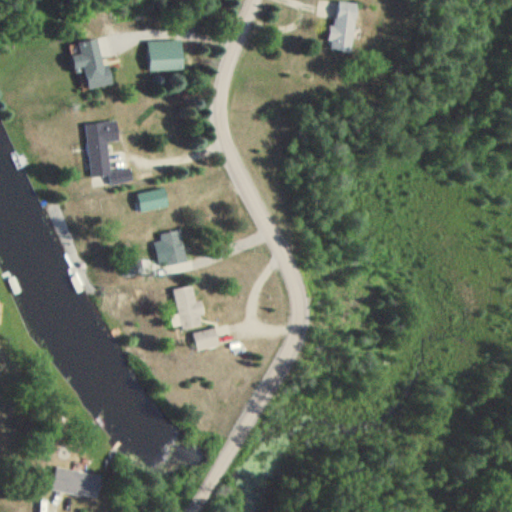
[(357,5),(335,2),(329,51),(351,53),(357,5)]
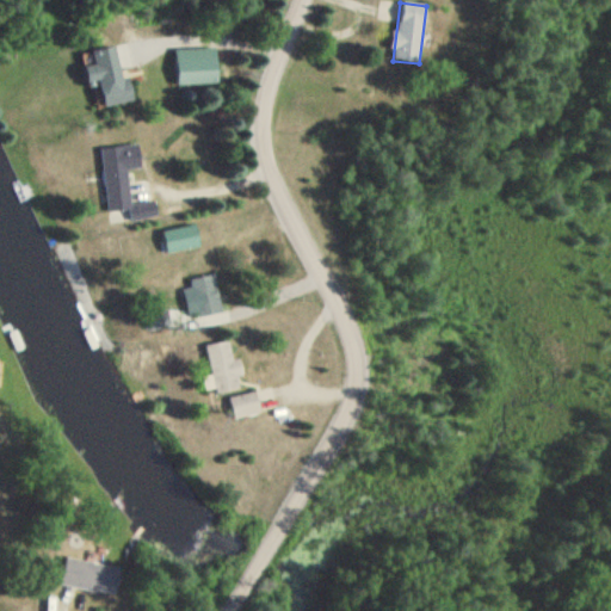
[(99,82),(103,106),(133,102),(129,80),(122,81),(116,48),(93,51),(94,66),(85,67),(87,84),(99,82)]
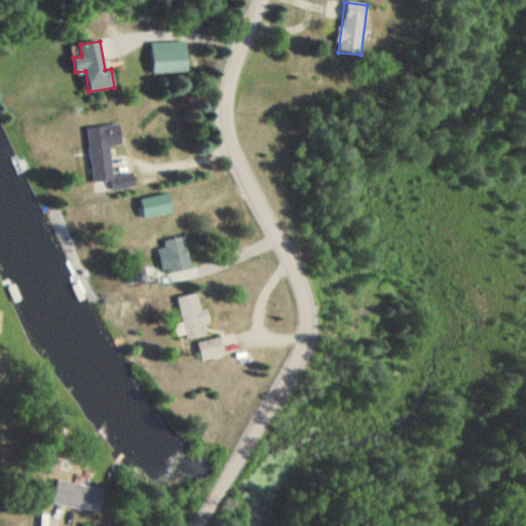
[(134,188),(133,176),(112,177),(110,146),(121,146),(119,125),(87,128),(91,191),(134,188)]
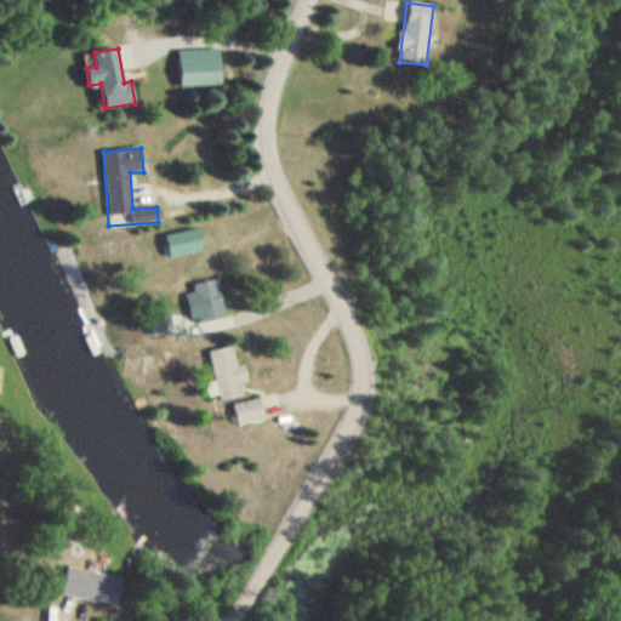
[(221,284),(198,283),(195,319),(220,320),(221,284)]
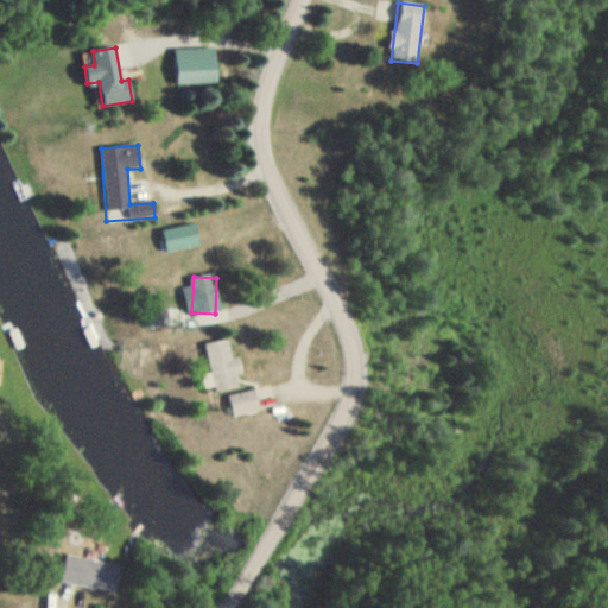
[(238,387),(236,374),(241,373),(239,355),(230,356),(229,341),(204,343),(208,391),(238,387)]
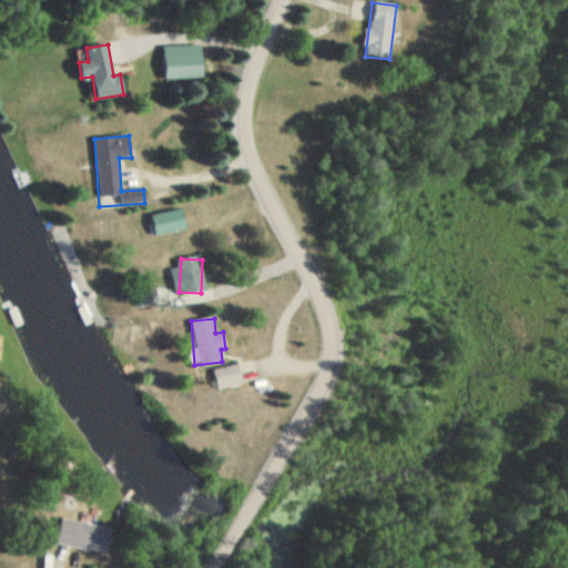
[(242,384),(237,364),(214,369),(219,389),(242,384)]
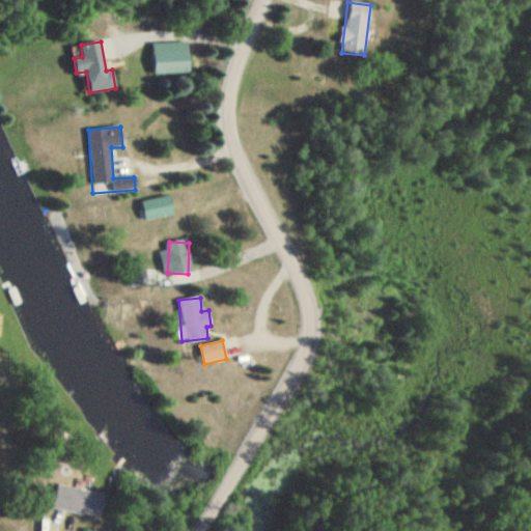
[(52,508),(100,519),(106,494),(57,483),(52,508)]
